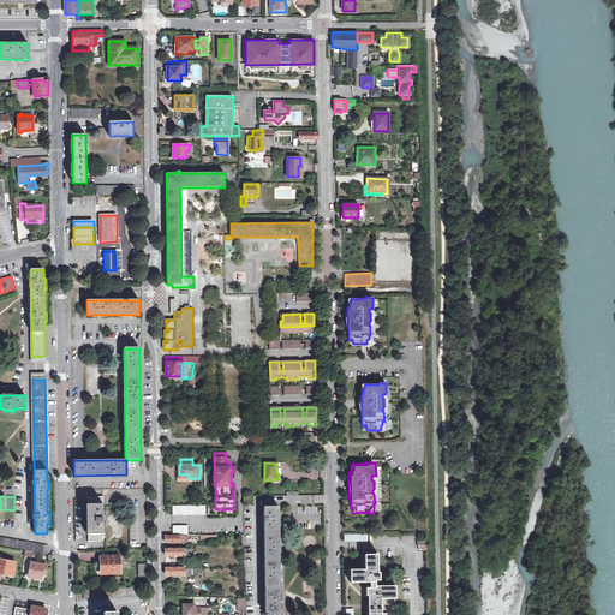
[(88,542),(103,542),(103,523),(105,523),(105,515),(102,515),(102,497),(87,497),(88,542)]
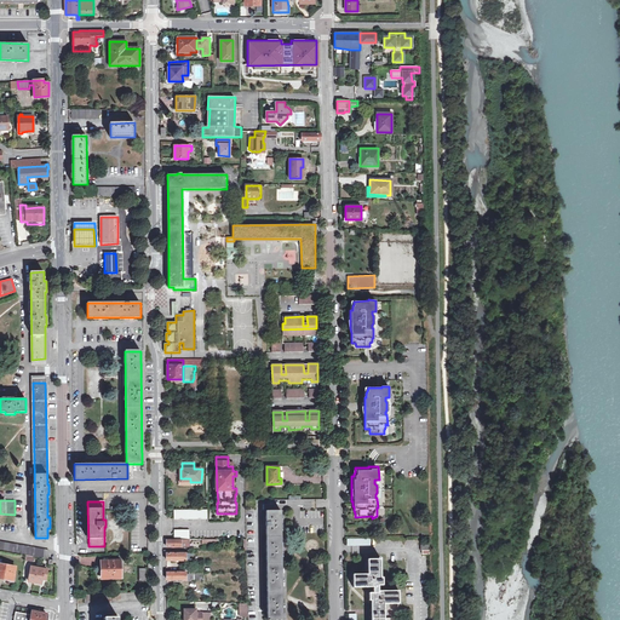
[(207,510),(174,510),(174,520),(208,520),(207,510)]
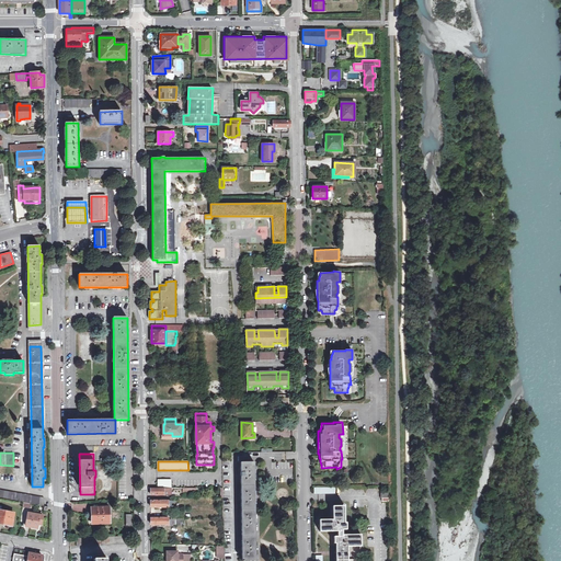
[(240,560),(254,560),(254,462),(240,462),(240,560)]
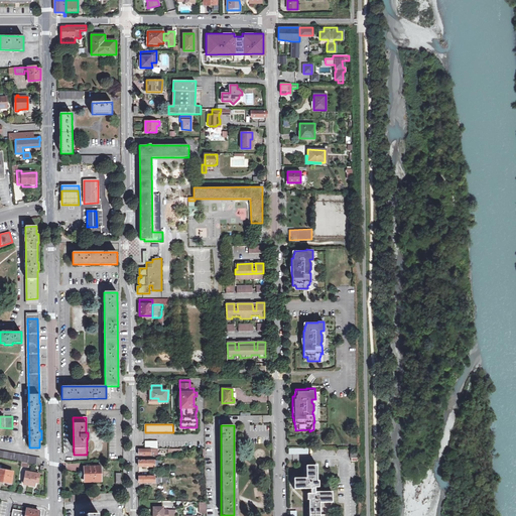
[(0,458),(19,462),(21,462),(28,464),(40,466),(40,458),(0,449),(0,458)]
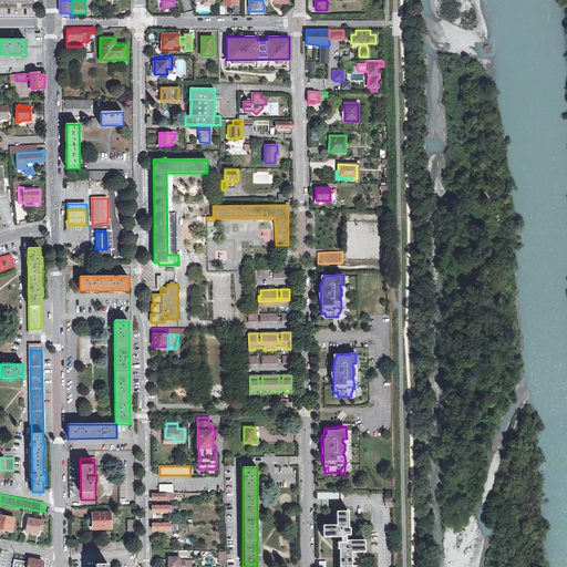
[(325,525),(322,525),(322,536),(340,536),(340,542),(337,542),(337,548),(339,548),(339,557),(338,566),(358,566),(359,566),(357,565),(351,565),(351,552),(363,552),(363,539),(346,539),(346,534),(350,534),(349,527),(348,527),(348,511),(336,511),(337,524),(325,525)]
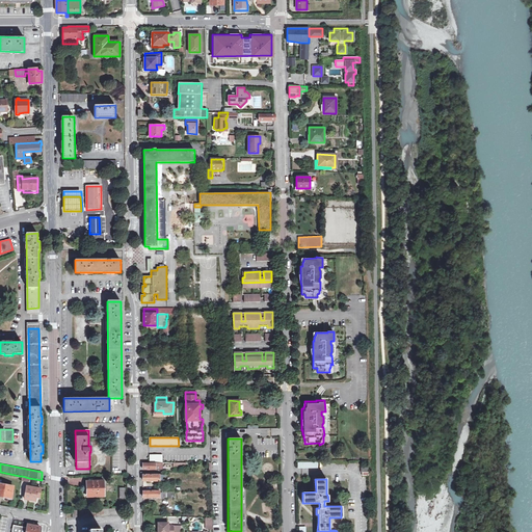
[(87,497),(104,497),(104,481),(87,482),(87,497)]
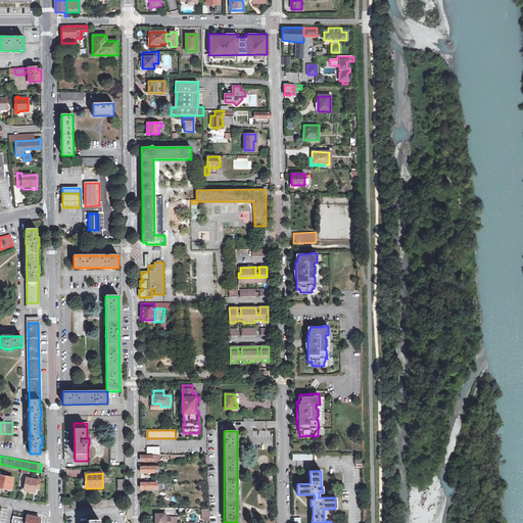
[(0,487),(4,488),(3,490),(12,491),(13,484),(11,483),(12,478),(0,475),(0,487)]
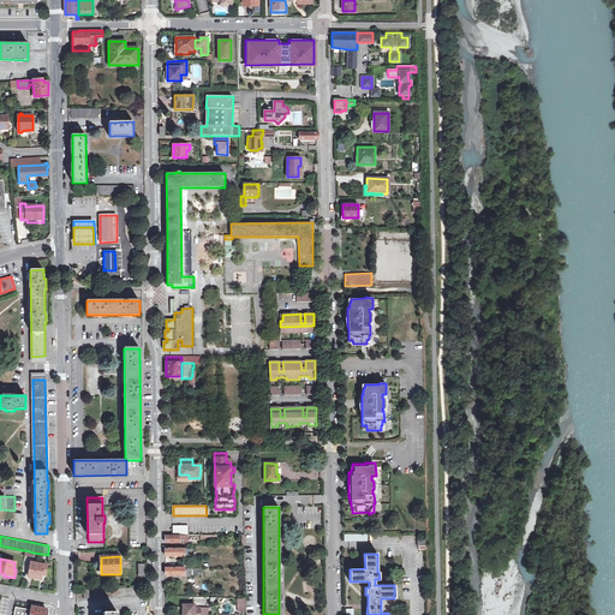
[(28,578),(43,580),(43,575),(45,575),(47,566),(30,562),(28,578)]
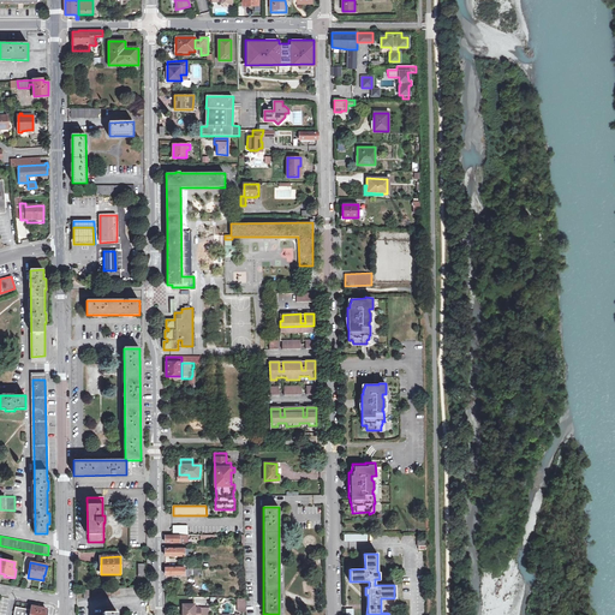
[(139,587),(82,590),(83,598),(138,596),(138,591),(141,591),(139,587)]
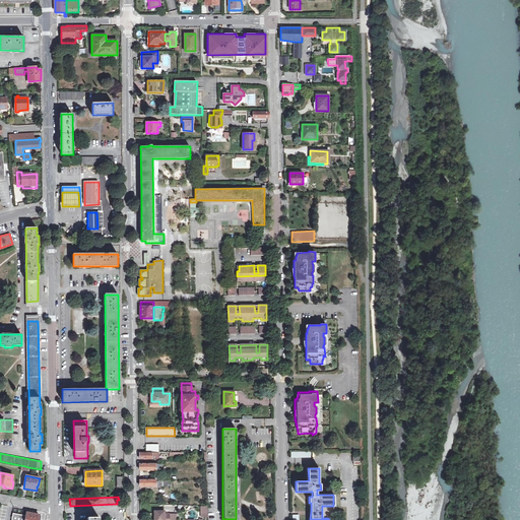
[(154,519),(169,519),(169,514),(165,514),(165,511),(154,511),(154,519)]
